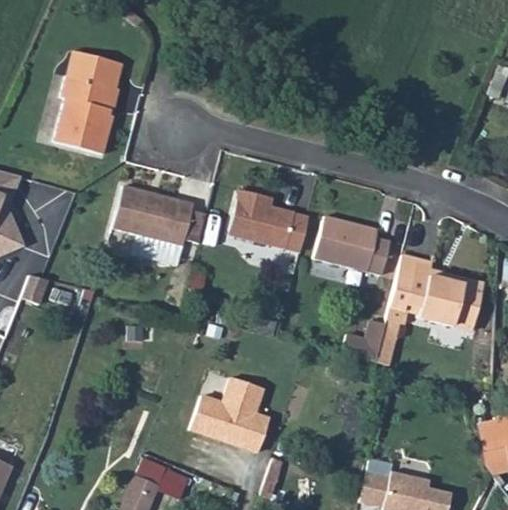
[(73,48),(67,73),(117,85),(123,61),(73,48)]
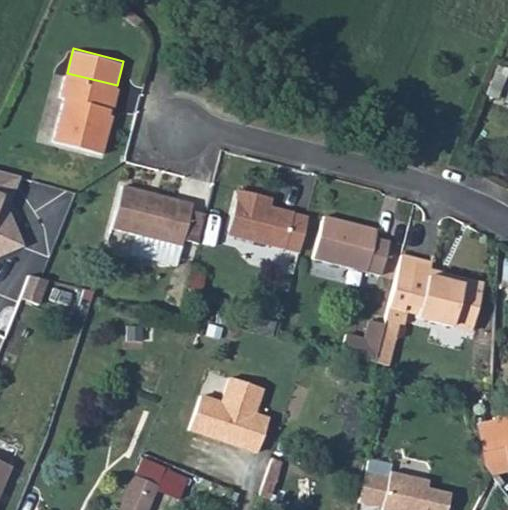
[(117,85),(67,73),(61,96),(64,97),(54,139),(104,152),(113,115),(111,114),(118,86),(117,85)]
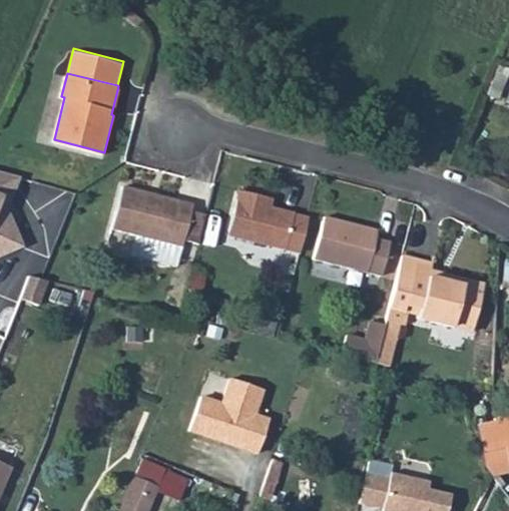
[(0,167),(0,257),(18,252),(7,211),(0,208),(0,198),(10,203),(21,174),(0,167)]
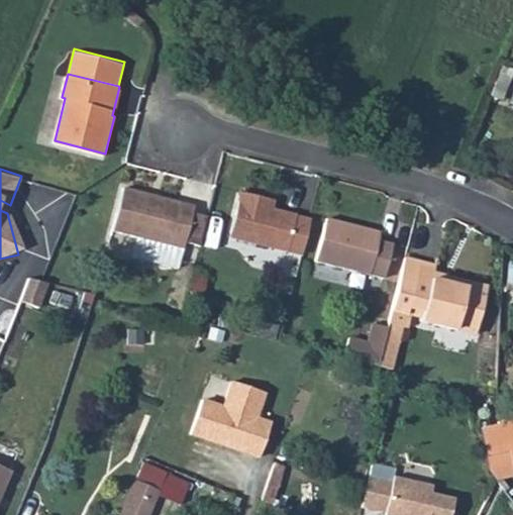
[(196,204),(125,186),(114,228),(140,236),(135,254),(180,266),(196,204)]
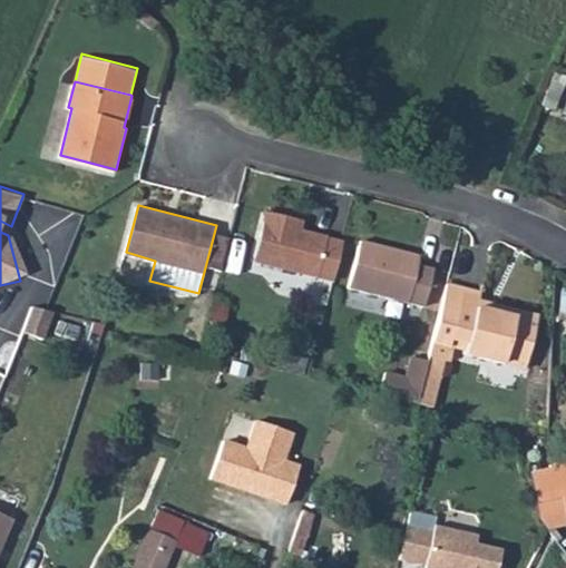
[(306,219),(267,211),(255,260),(334,282),(345,241),(329,237),(329,234),(304,227),(306,219)]
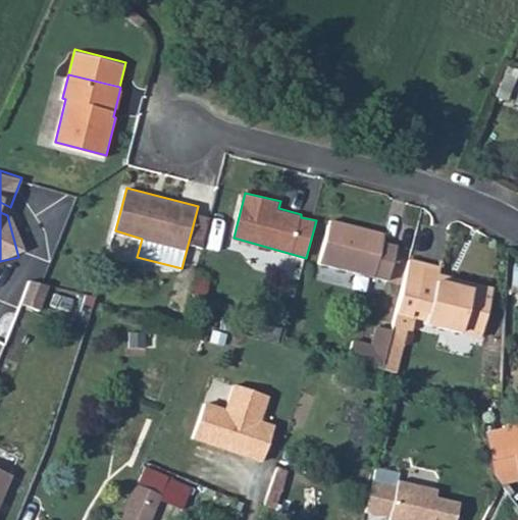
[(0,212),(7,215),(10,207),(0,202),(0,212)]
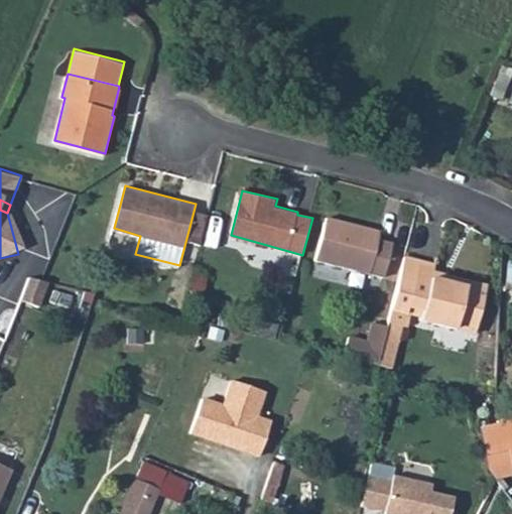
[(211,215),(195,211),(186,240),(203,245),(211,215)]
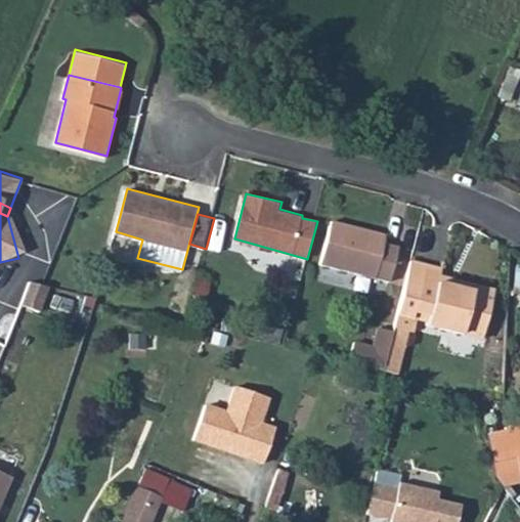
[(388,233),(332,219),(321,263),(390,281),(399,246),(386,242),(388,233)]
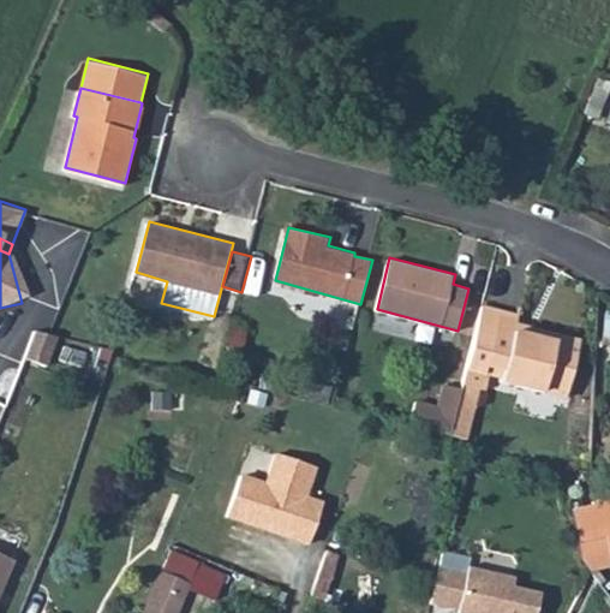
[(485,304),(465,384),(483,387),(485,388),(490,373),(501,376),(500,380),(566,397),(580,346),(515,328),(518,320),(519,313),(485,304)]
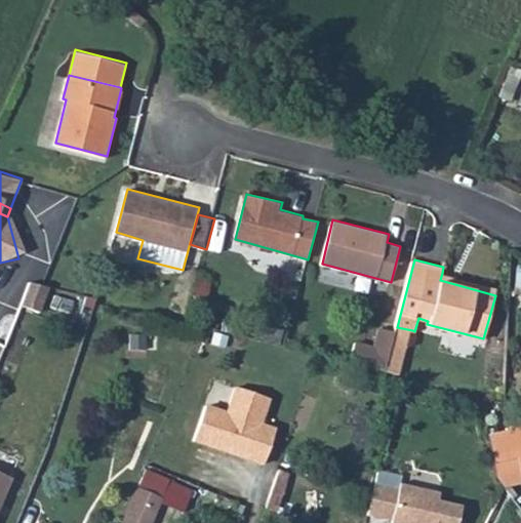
[(442,273),(440,280),(495,295),(496,288),(442,273)]
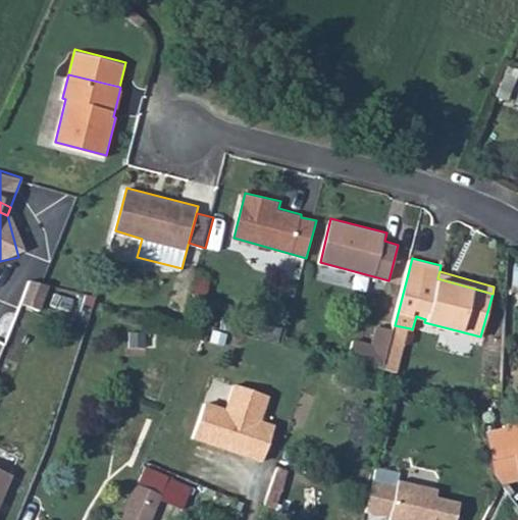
[(32,277),(22,301),(41,308),(50,283),(32,277)]
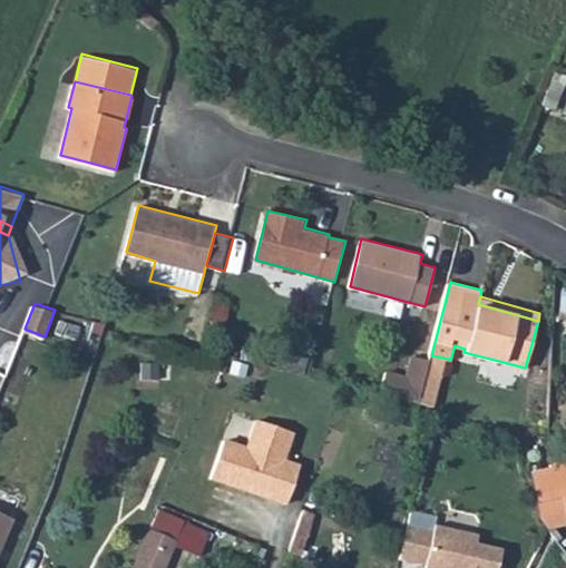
[(389,369),(384,387),(401,391),(420,395),(430,360),(411,355),(407,373),(389,369)]
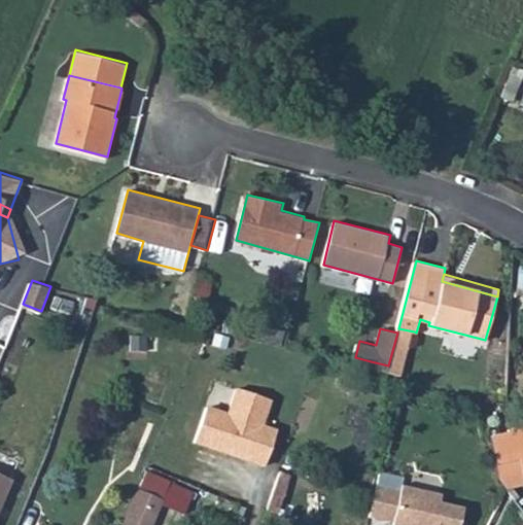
[(388,365),(386,372),(401,376),(414,331),(398,328),(397,333),(388,365)]
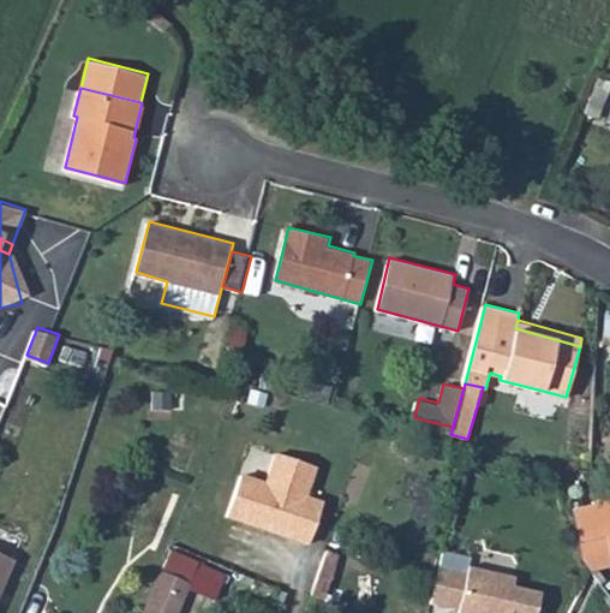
[(414,417),(412,424),(450,434),(453,427),(432,422),(414,417)]
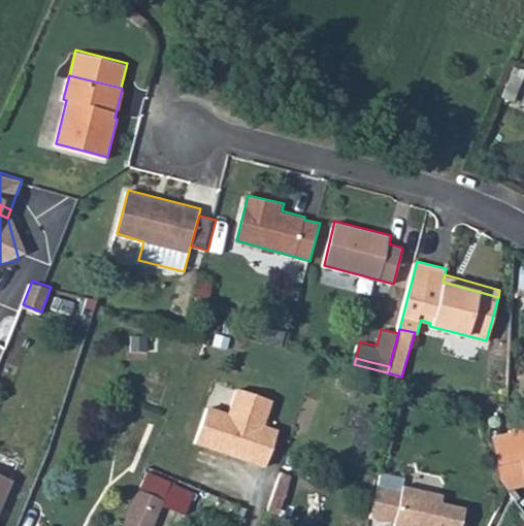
[(211,407),(199,441),(224,451),(228,449),(236,451),(234,455),(269,467),(282,432),(266,427),(275,401),(242,390),(233,415),(211,407)]
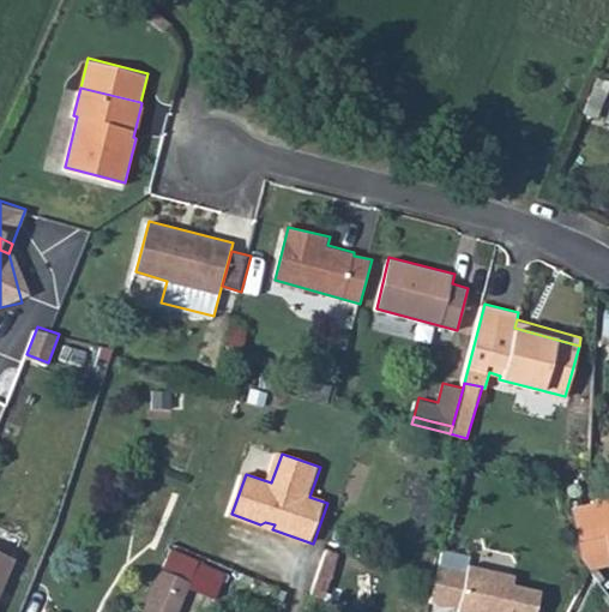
[(608,498),(596,501),(602,534),(608,533),(608,498)]
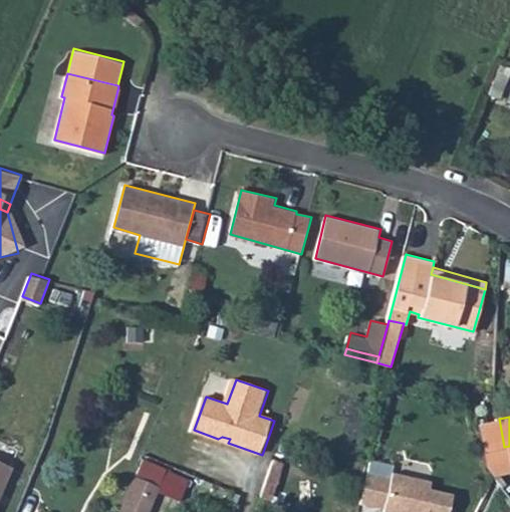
[(499,419),(481,423),(486,452),(504,447),(499,419)]
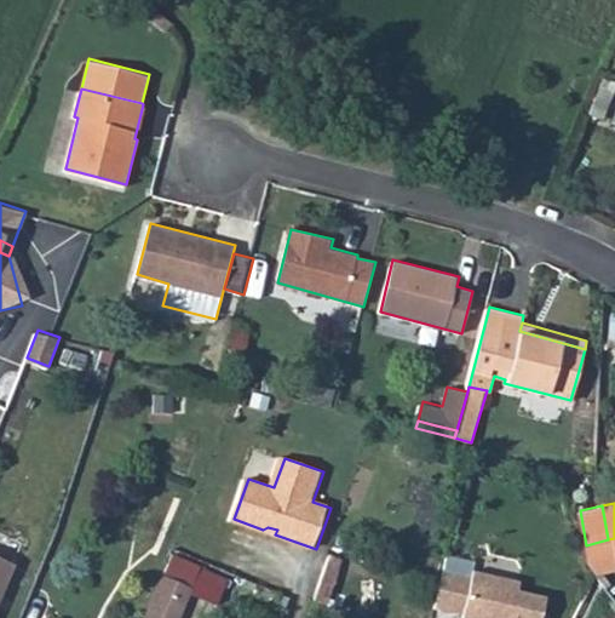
[(608,539),(586,545),(588,560),(599,574),(614,572),(614,554),(611,550),(608,539)]
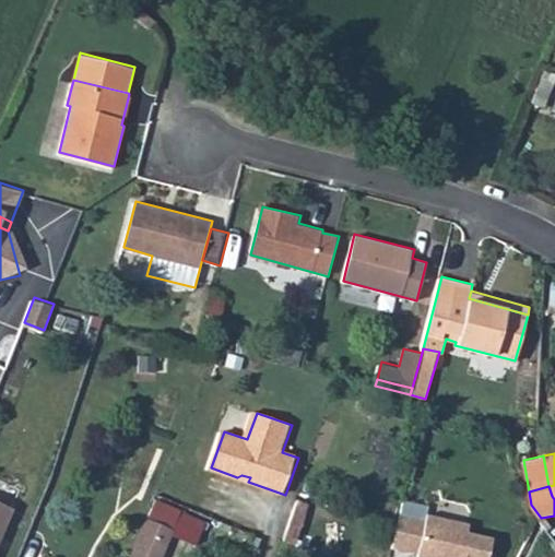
[(156,497),(149,516),(173,526),(180,507),(156,497)]
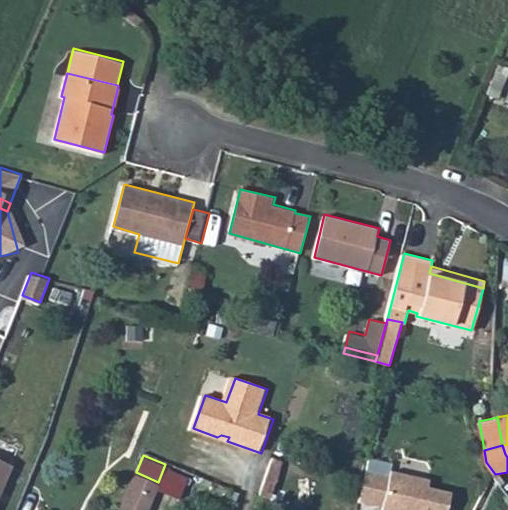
[(0,457),(0,497),(15,465),(0,457)]
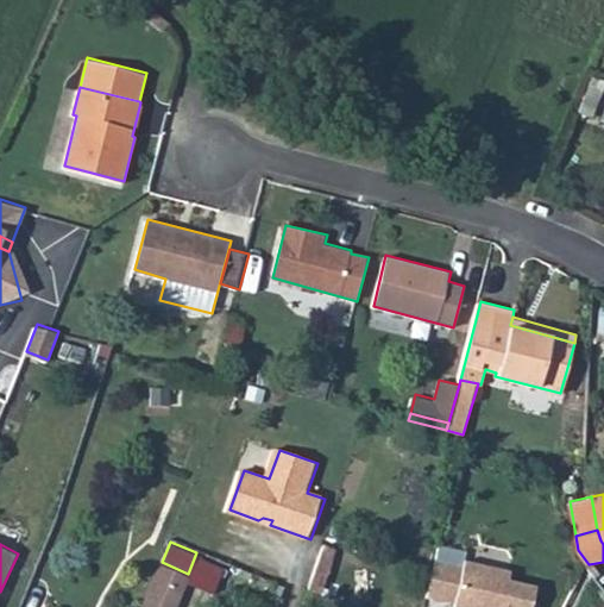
[(326,544),(310,587),(322,592),(339,548),(326,544)]
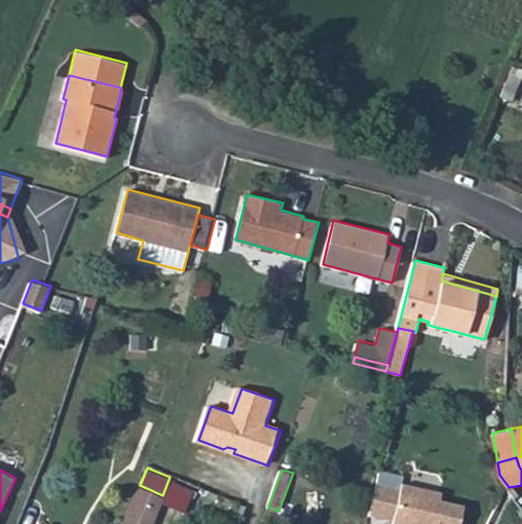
[(377,483),(370,513),(393,518),(393,523),(388,522),(387,523),(453,523),(458,506),(437,500),(439,492),(402,484),(401,489),(377,483)]
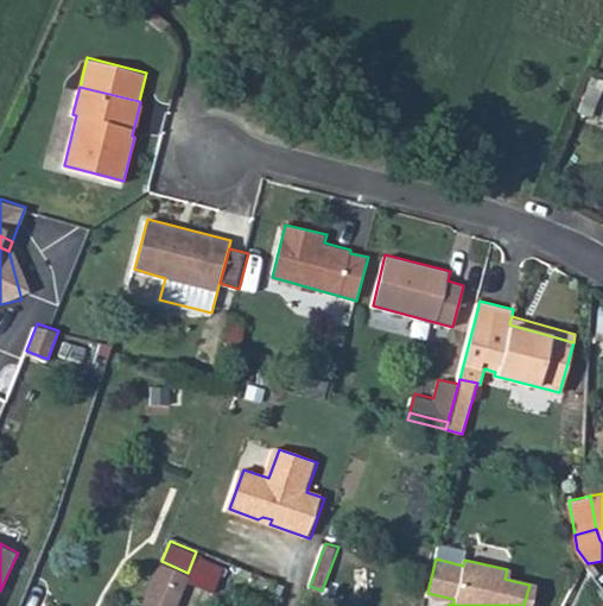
[(162,561),(143,604),(147,605),(177,605),(191,574),(188,573),(162,561)]
